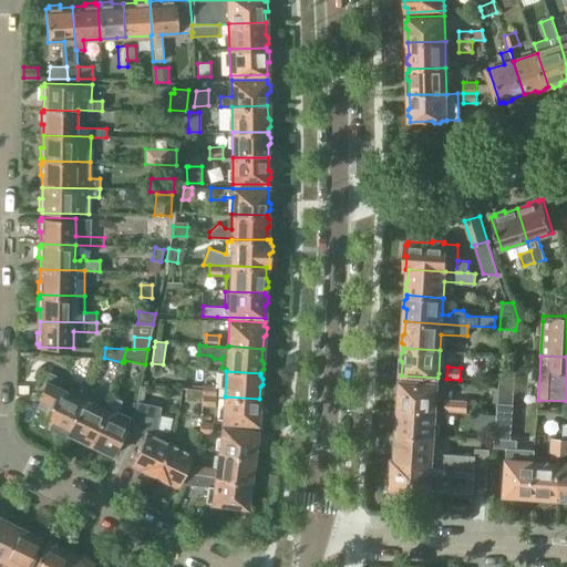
[(64,434),(82,400),(59,388),(62,379),(49,373),(38,395),(45,400),(41,409),(47,412),(42,420),(50,423),(49,426),(64,434)]
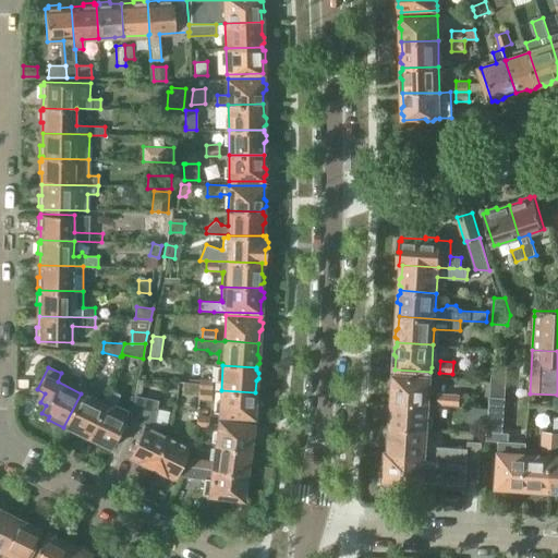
[(393,401),(428,403),(431,377),(395,374),(395,378),(392,380),(391,387),(393,389),(393,401)]
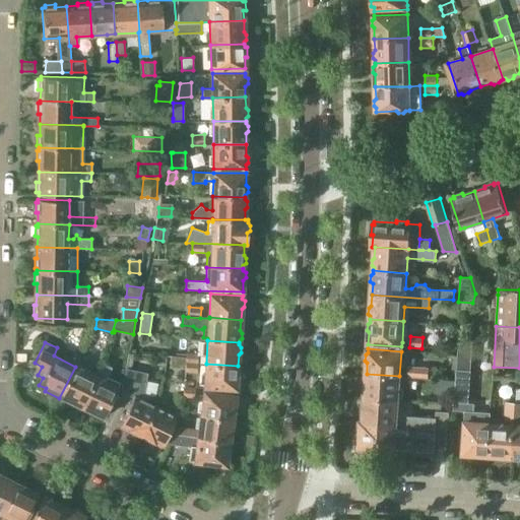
[(129,352),(126,369),(130,370),(132,370),(135,353),(129,352)]
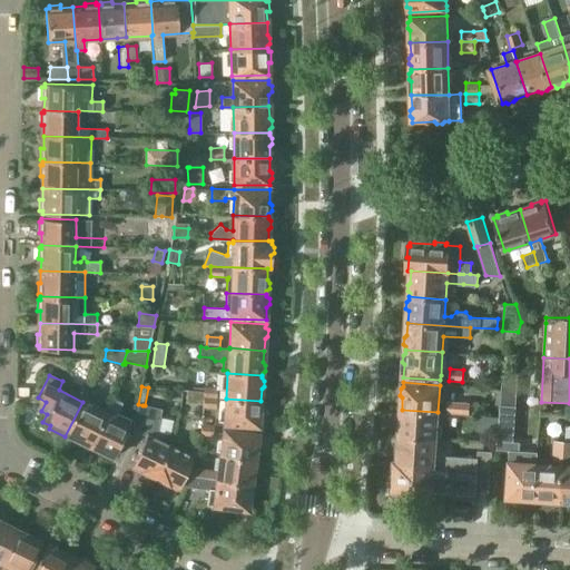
[(204,386),(203,397),(216,399),(217,387),(204,386)]
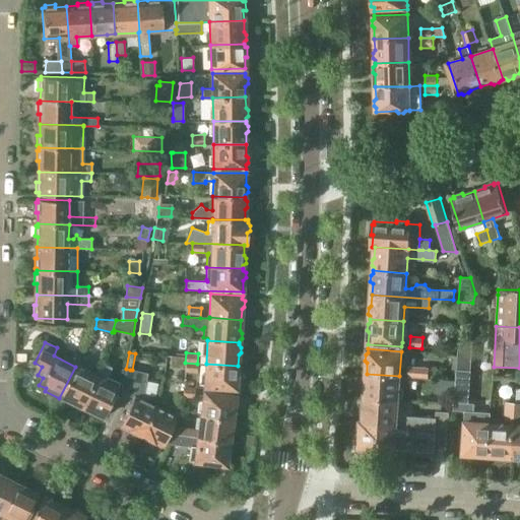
[(185,372),(197,373),(197,364),(185,363),(185,372)]
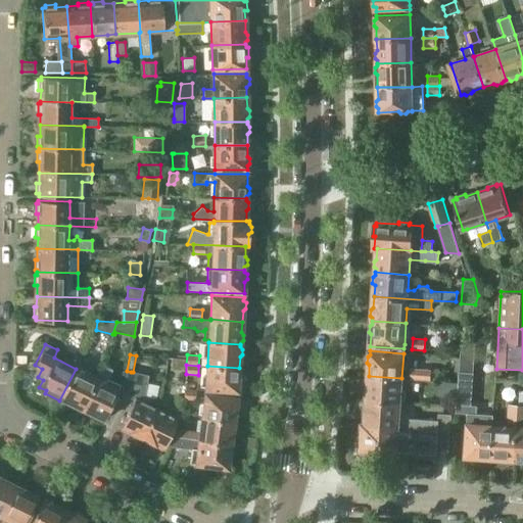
[(238,379),(239,368),(207,366),(205,389),(237,391),(237,389),(240,387),(240,381),(238,379)]
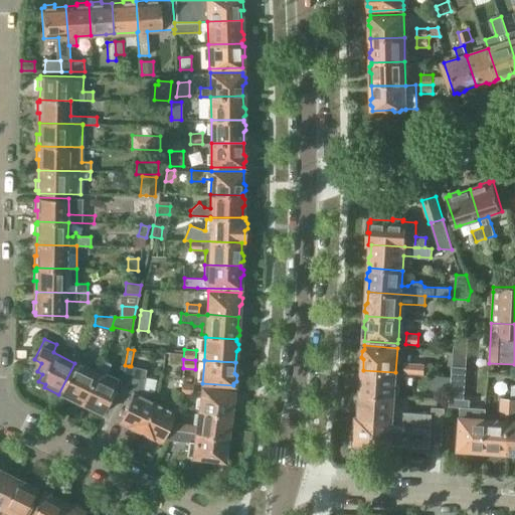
[(116,383),(118,379),(106,373),(110,365),(102,361),(96,373),(81,402),(93,407),(93,411),(98,413),(100,411),(103,412),(117,384),(116,383)]
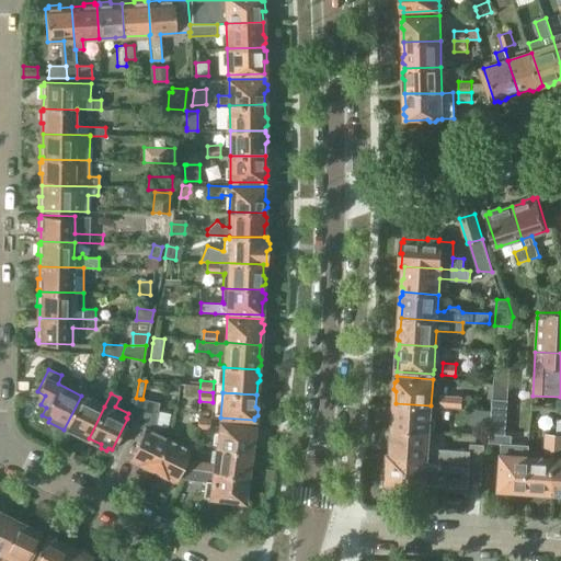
[(81,396),(64,430),(75,435),(76,432),(89,438),(104,407),(103,407),(81,396)]
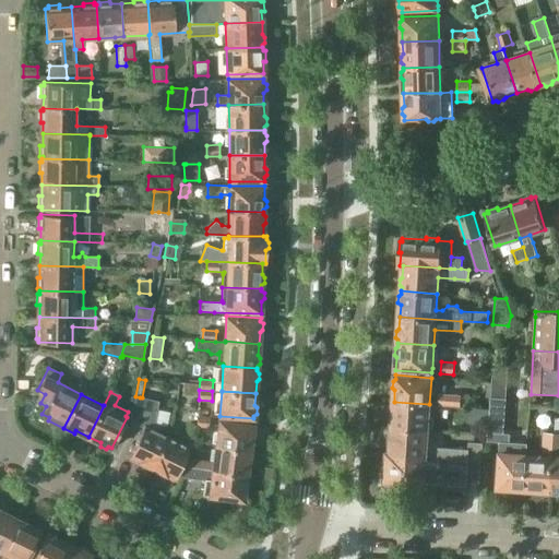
[(439,394),(439,404),(452,405),(453,395),(439,394)]
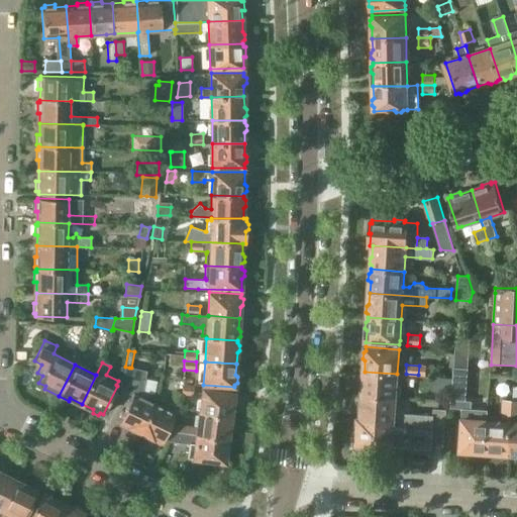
[(141,398),(146,371),(131,368),(129,368),(125,367),(120,389),(133,395),(119,422),(129,427),(130,430),(135,432),(138,431),(140,432),(154,405),(141,398)]
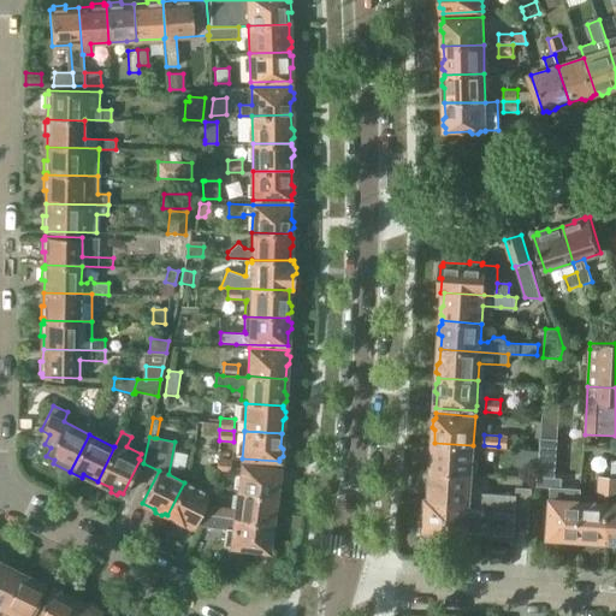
[(540,439),(538,477),(555,478),(558,440),(540,439)]
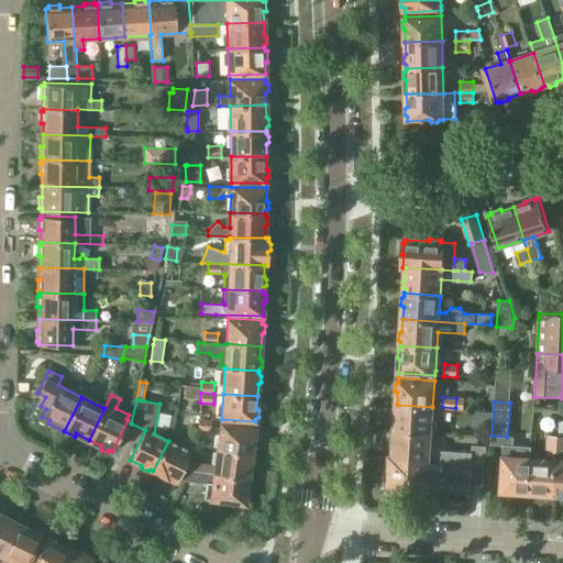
[(395,428),(395,431),(431,433),(432,407),(397,405),(396,417),(394,419),(393,426),(395,428)]
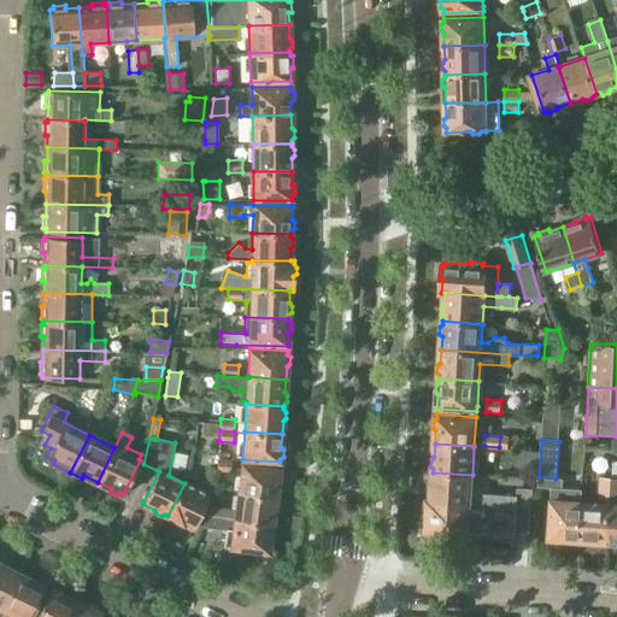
[(498,460),(499,447),(485,446),(483,459),(498,460)]
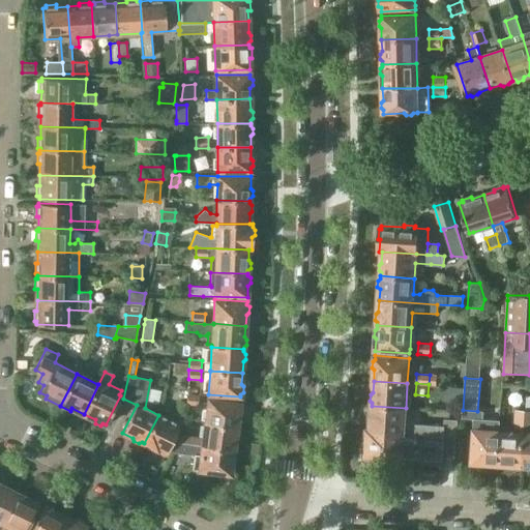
[(187,393),(186,403),(189,405),(198,406),(199,395),(187,393)]
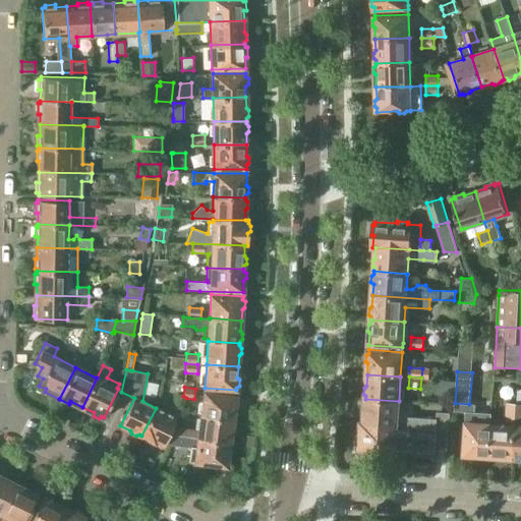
[(234,407),(236,396),(205,392),(201,415),(233,419),(233,417),(236,415),(236,410),(234,407)]
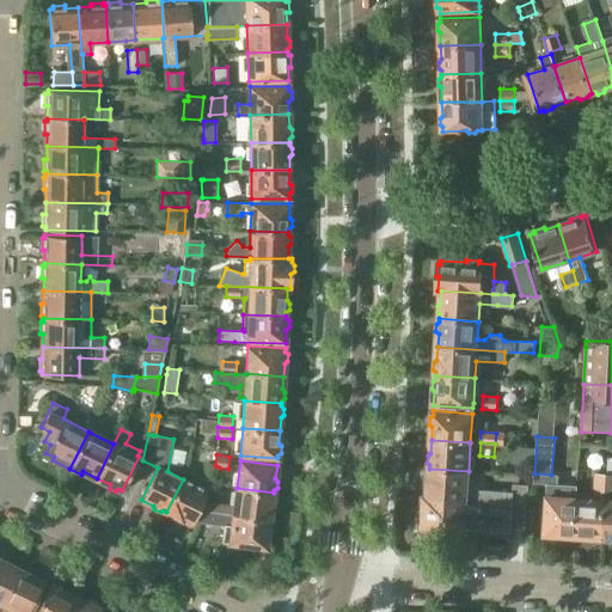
[(214,479),(219,467),(215,465),(208,461),(202,475),(214,479)]
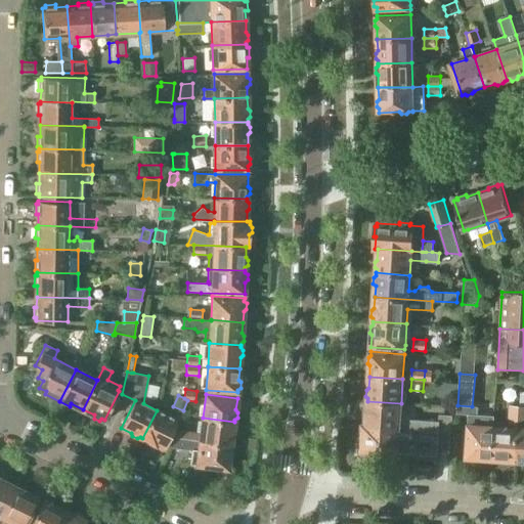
[(401,403),(367,401),(367,404),(365,406),(364,411),(366,415),(366,425),(451,431),(452,417),(439,416),(439,421),(400,419),(401,403)]
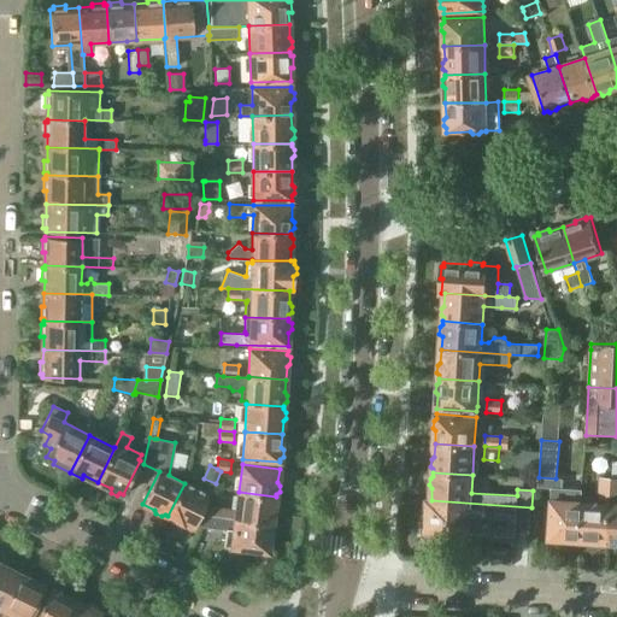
[(598,504),(581,503),(579,541),(582,541),(585,544),(592,544),(594,541),(607,542),(612,477),(600,476),(598,504)]
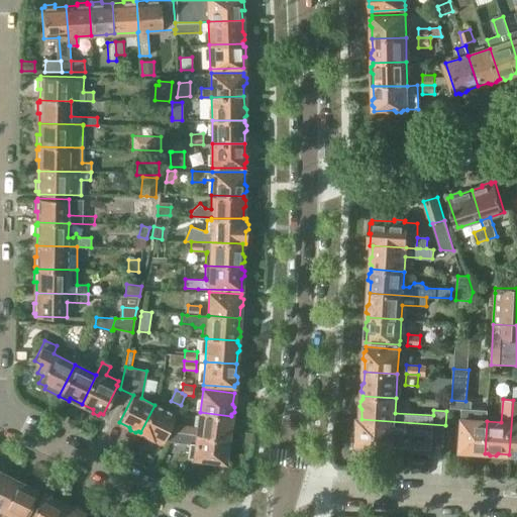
[(162,443),(176,415),(154,405),(140,432),(143,434),(144,436),(149,439),(152,438),(162,443)]
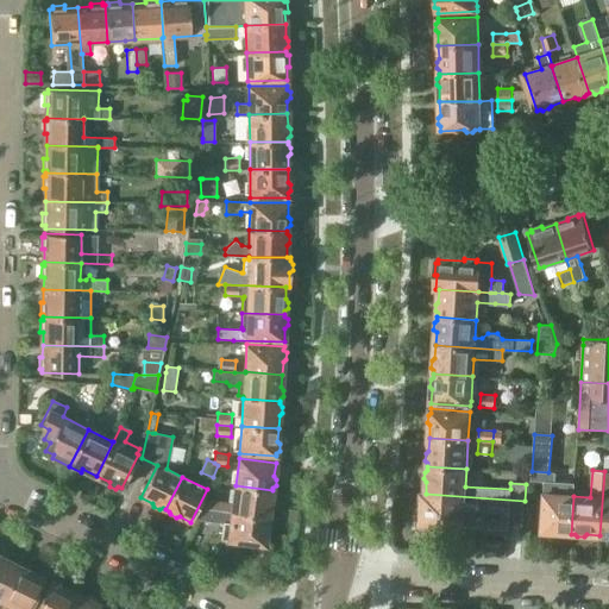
[(567,533),(571,534),(573,496),(575,483),(546,482),(542,532),(556,533),(558,535),(565,535),(567,533)]
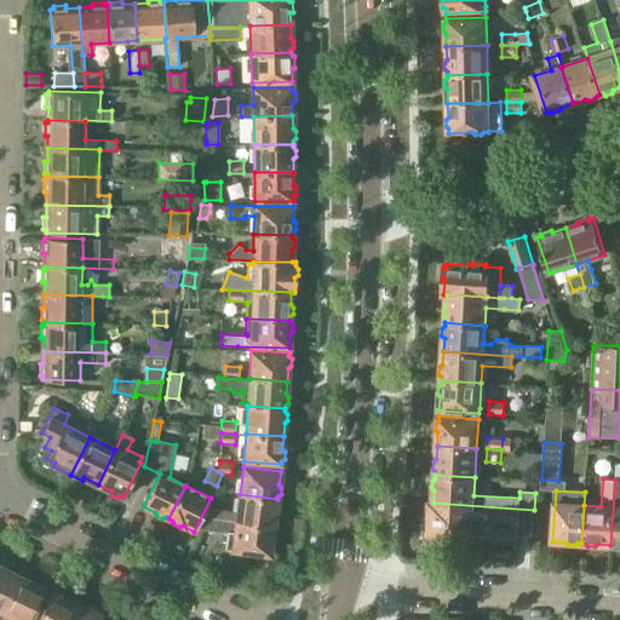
[(236,522),(274,527),(275,514),(279,511),(280,505),(276,501),(277,499),(240,494),(236,522)]
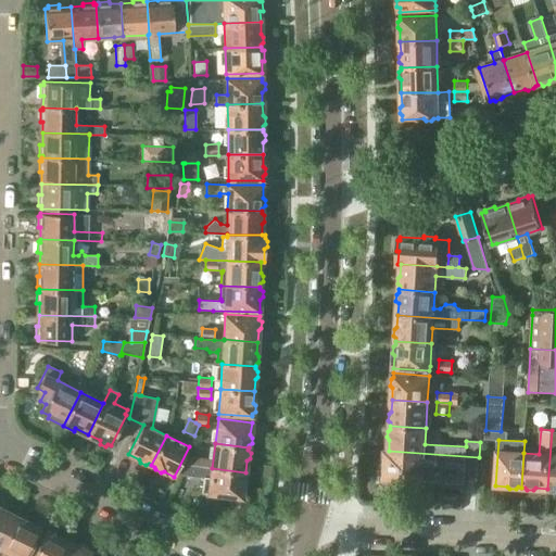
[(479,457),(389,451),(388,451),(386,451),(384,462),(382,460),(381,472),(383,472),(383,478),(387,478),(387,481),(397,481),(397,479),(425,481),(425,483),(436,484),(436,482),(465,484),(465,479),(478,480),(479,457)]
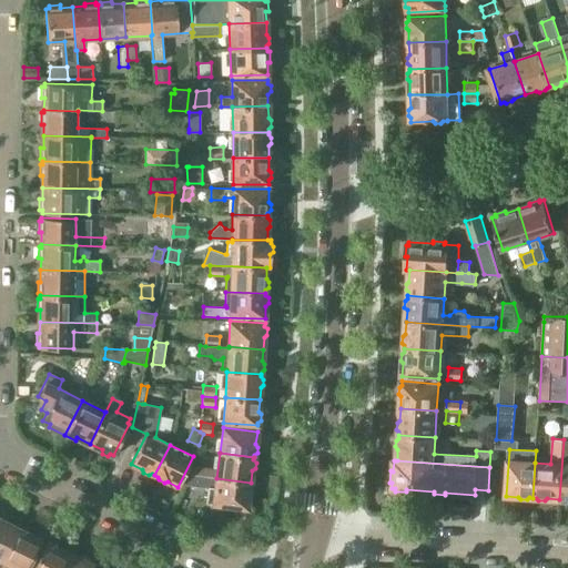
[(216,478),(190,475),(184,485),(209,488),(206,503),(247,508),(249,498),(252,496),(252,489),(250,487),(251,483),(216,478)]
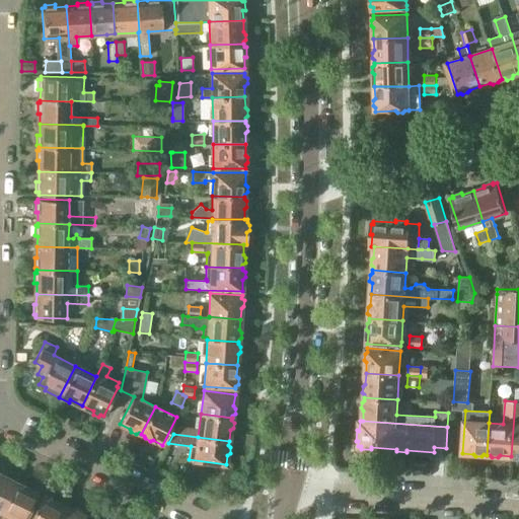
[(0,514),(1,512),(2,512),(16,483),(13,482),(13,478),(7,475),(5,477),(0,474),(0,514)]
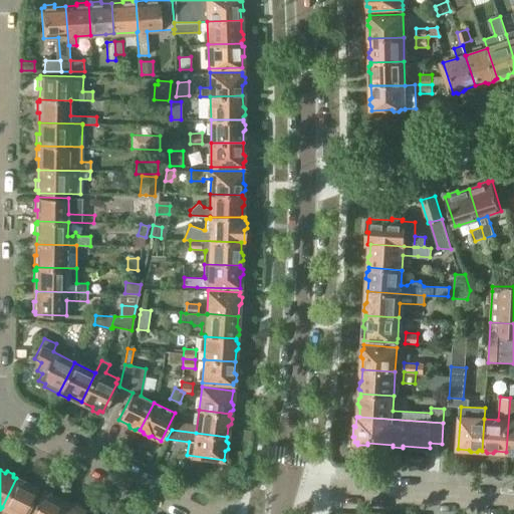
[(1,507),(0,509),(0,513),(7,513),(9,511),(15,513),(25,513),(38,489),(35,487),(35,485),(28,482),(26,483),(16,478),(2,507),(1,507)]
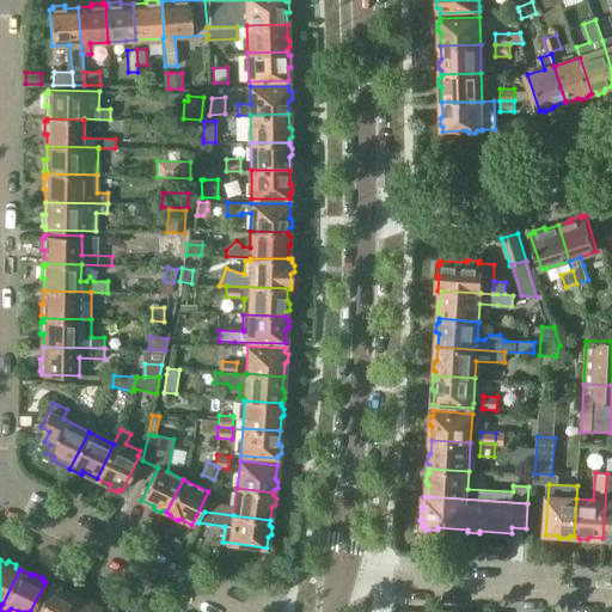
[(67,611),(75,597),(63,591),(62,587),(55,583),(53,586),(49,583),(35,611),(67,611)]
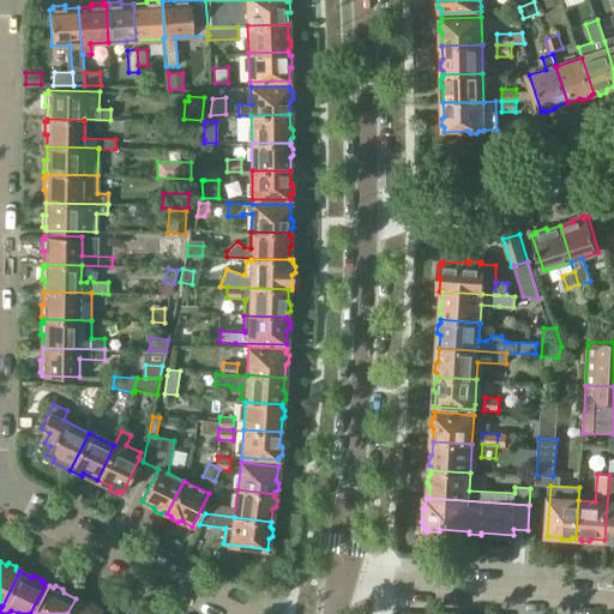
[(76,599),(67,613),(98,613),(101,611),(97,609),(97,606),(90,602),(86,603),(76,599)]
